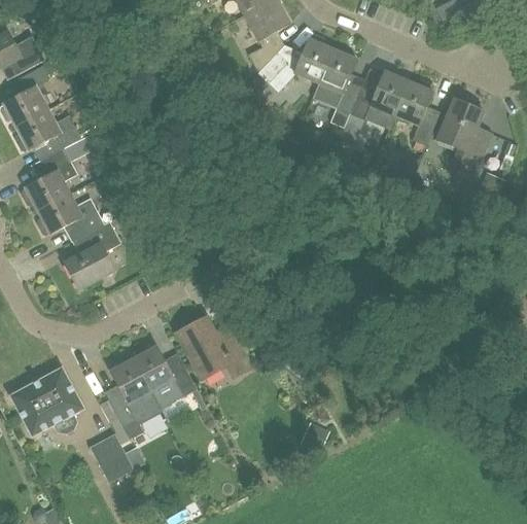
[(211,0),(236,0),(244,14),(271,0),(211,0)]
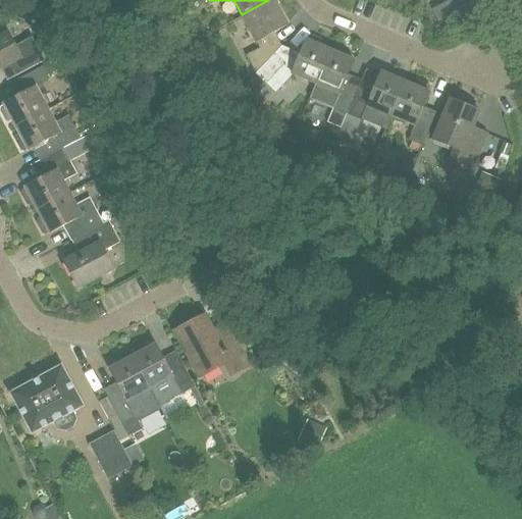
[(255,71),(275,51),(281,44),(274,30),(288,22),(276,0),(268,0),(242,14),(255,40),(256,40),(259,46),(246,53),(255,71)]
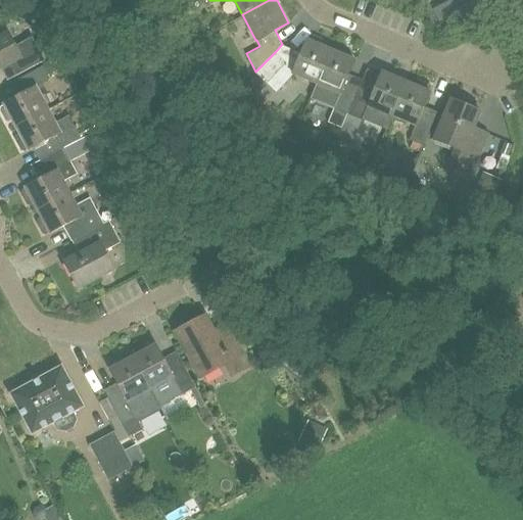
[(0,65),(11,60),(17,73),(44,58),(32,35),(14,44),(7,32),(0,35),(0,65)]
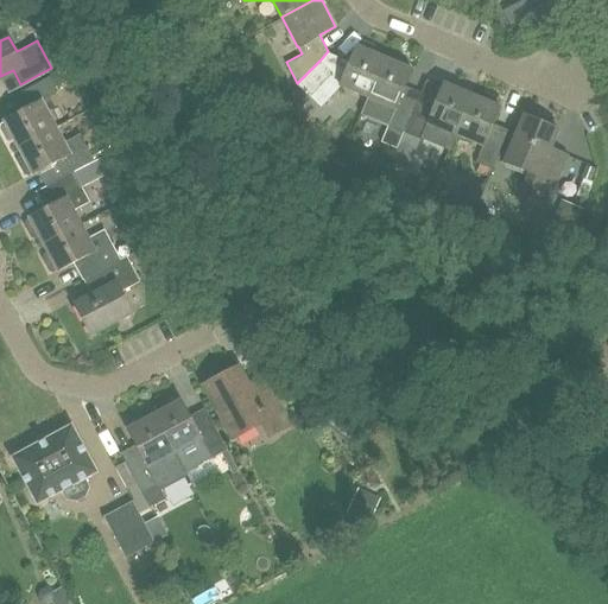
[(384,56),(374,51),(375,48),(374,44),(363,39),(359,40),(358,44),(356,44),(344,71),(335,67),(333,70),(334,71),(310,95),(321,105),(341,84),(367,95),(384,56)]
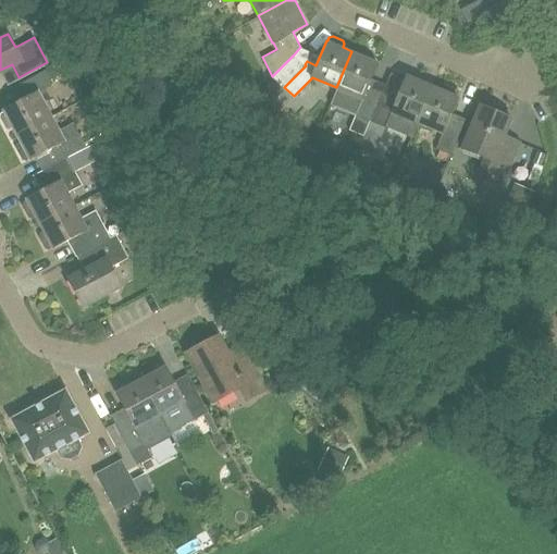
[(59,61),(66,58),(62,41),(51,47),(59,61)]
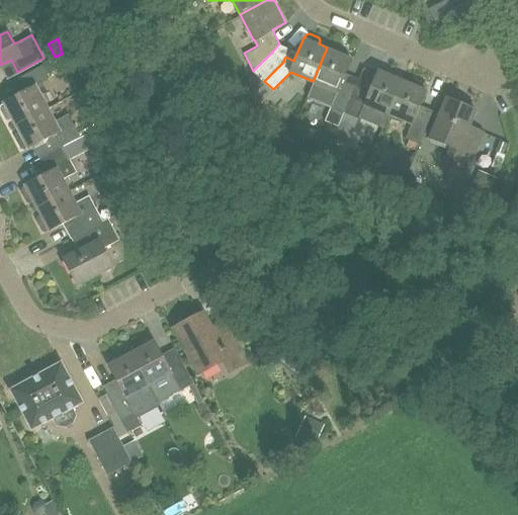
[(344,111),(355,85),(342,79),(351,58),(327,48),(313,81),(308,95),(331,105),(344,111)]
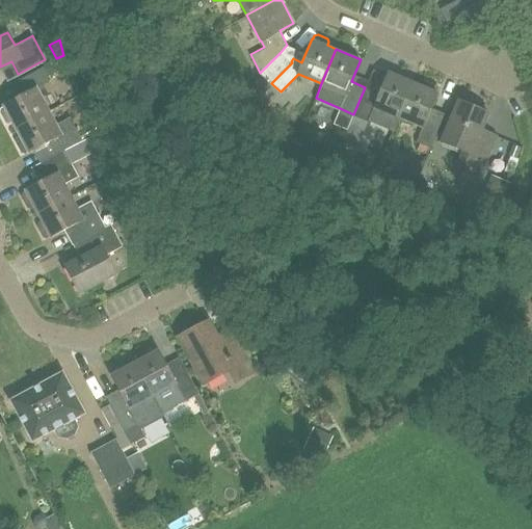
[(292,62),(291,61),(281,52),(260,73),(271,83),(292,62)]
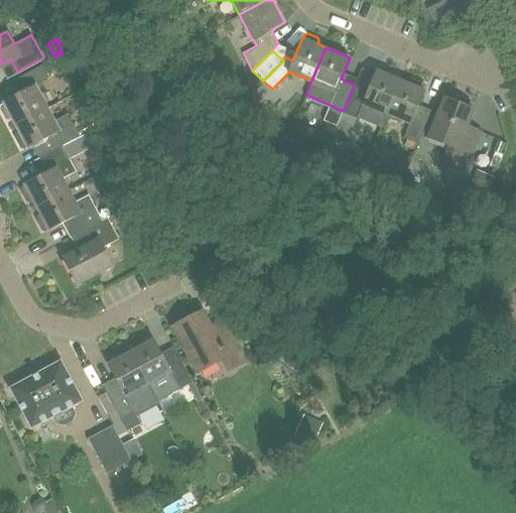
[(52,57),(42,63),(46,73),(57,67),(52,57)]
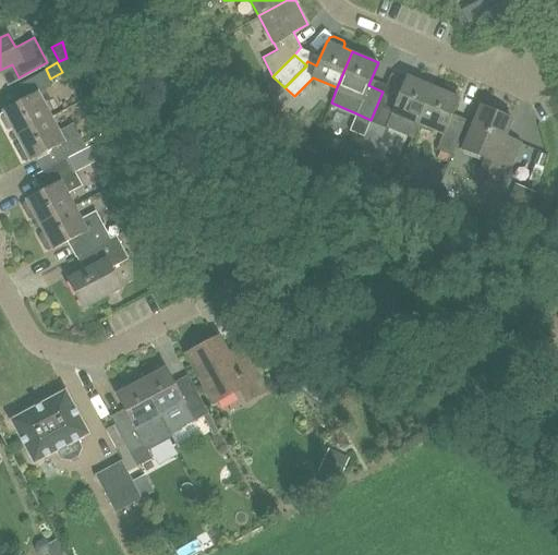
[(16,134),(51,115),(38,91),(53,83),(50,79),(46,69),(19,83),(26,97),(3,109),(4,111),(1,113),(0,118),(5,127),(10,129),(13,127),(16,134)]
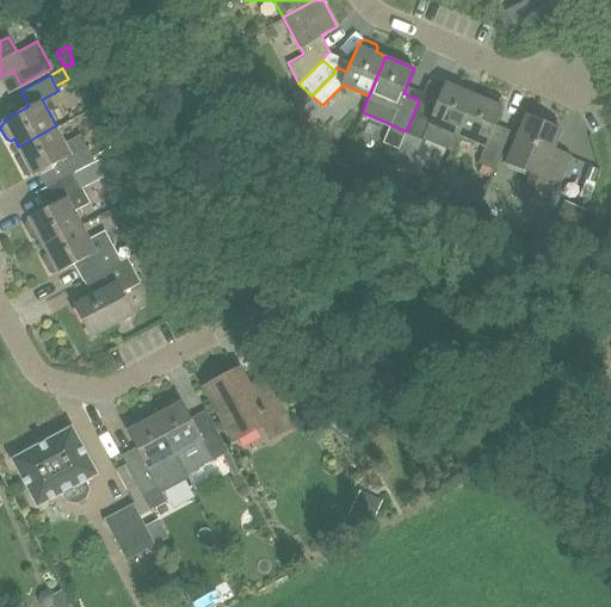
[(457,134),(474,93),(446,81),(434,106),(419,100),(406,131),(423,137),(434,142),(450,149),(457,134)]
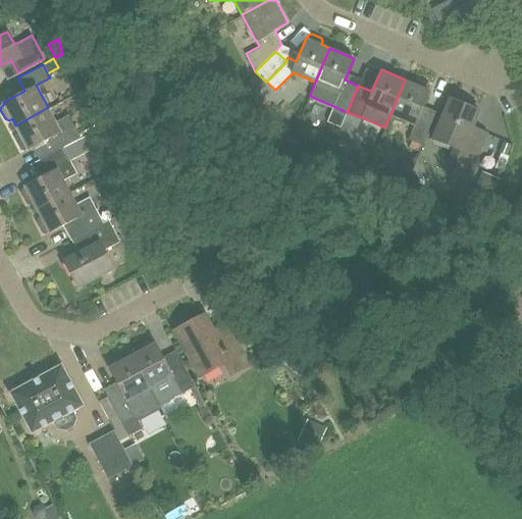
[(429,90),(427,89),(429,84),(416,78),(414,84),(405,80),(390,114),(414,123),(408,138),(422,144),(433,117),(420,111),(429,90)]
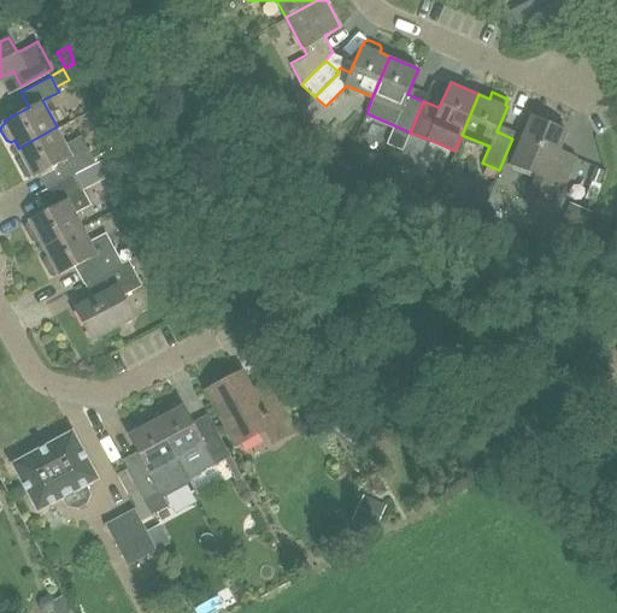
[(304,110),(292,98),(281,110),(294,121),(304,110)]
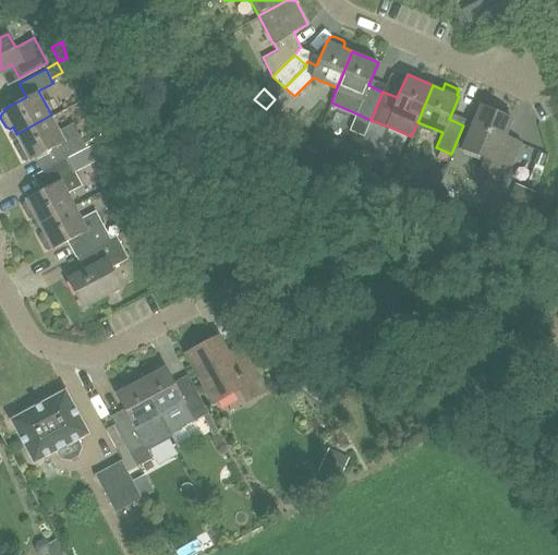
[(483,106),(483,105),(482,105),(463,147),(484,156),(478,171),(502,182),(520,141),(505,134),(511,117),(510,117),(510,118),(483,106)]
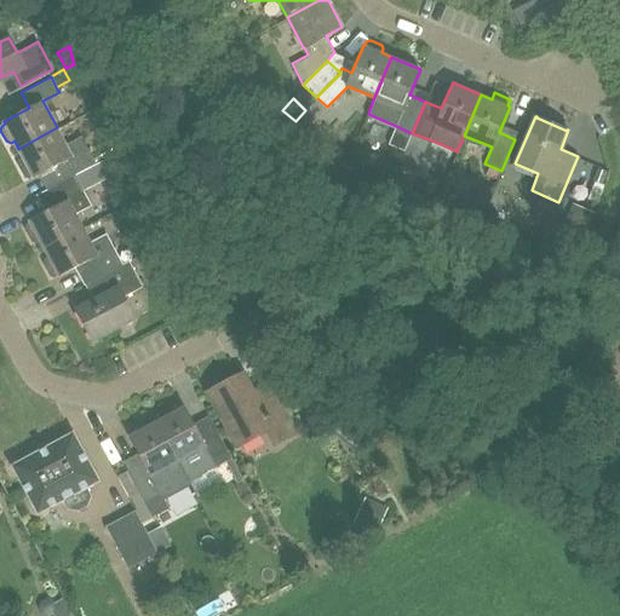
[(67,178),(75,173),(91,165),(96,162),(81,134),(65,143),(57,127),(18,149),(22,156),(19,157),(18,162),(23,173),(28,174),(32,173),(33,176),(58,162),(67,178)]
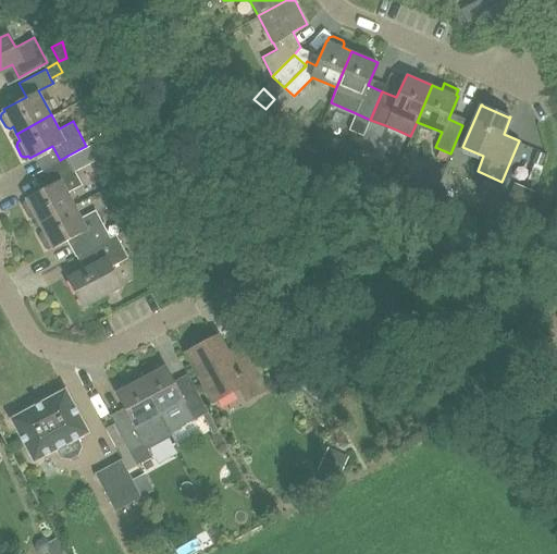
[(82,148),(88,161),(103,152),(98,139),(86,146),(82,148)]
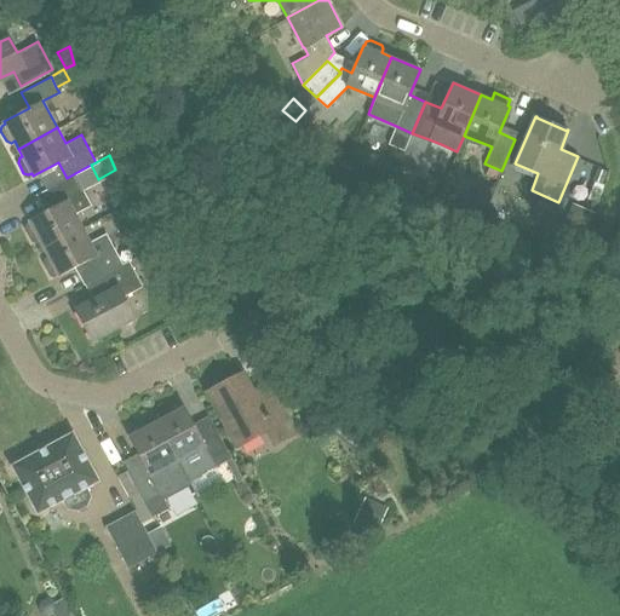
[(589,196),(600,201),(608,170),(601,167),(589,196)]
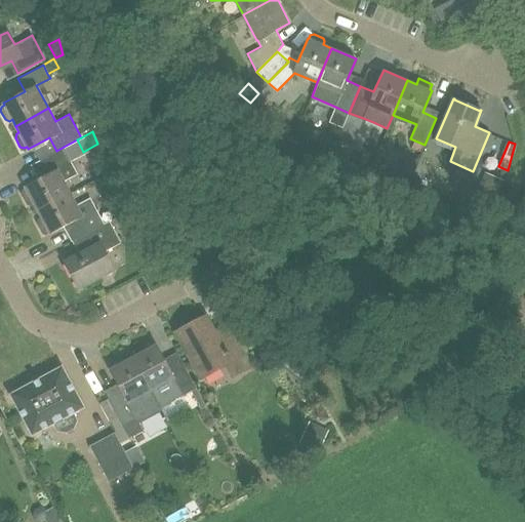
[(37,209),(70,192),(64,181),(77,173),(64,147),(56,151),(38,160),(46,175),(25,187),(26,189),(24,190),(22,194),(27,203),(31,204),(34,203),(37,209)]
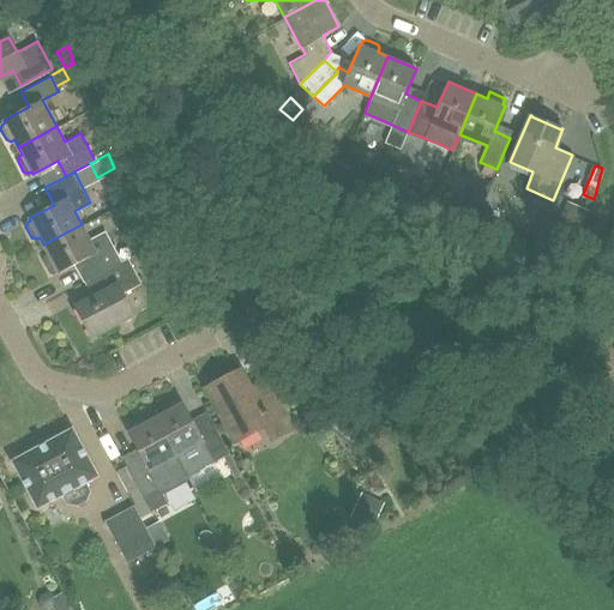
[(567,199),(555,229),(577,239),(589,209),(578,204),(567,199)]
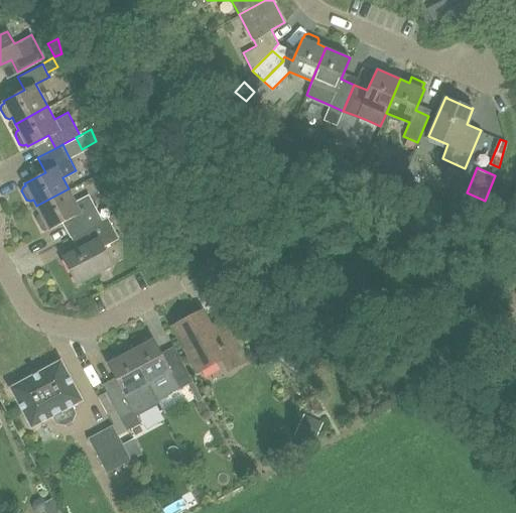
[(78,232),(82,230),(102,219),(94,204),(92,205),(86,195),(76,201),(69,188),(36,206),(39,213),(37,214),(36,218),(40,227),(44,228),(47,227),(48,229),(70,218),(78,232)]
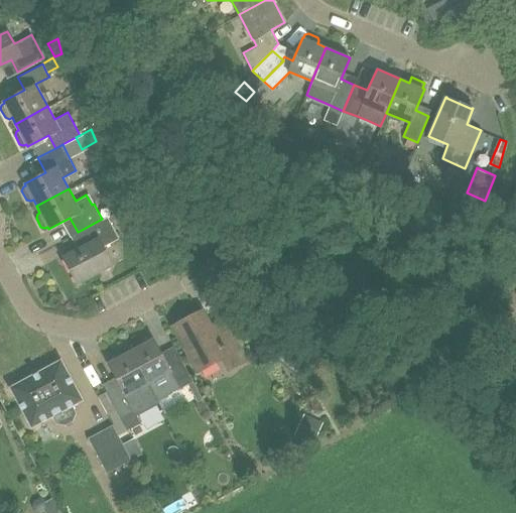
[(102,219),(82,230),(89,243),(65,256),(78,281),(111,263),(102,246),(118,237),(107,216),(102,219)]
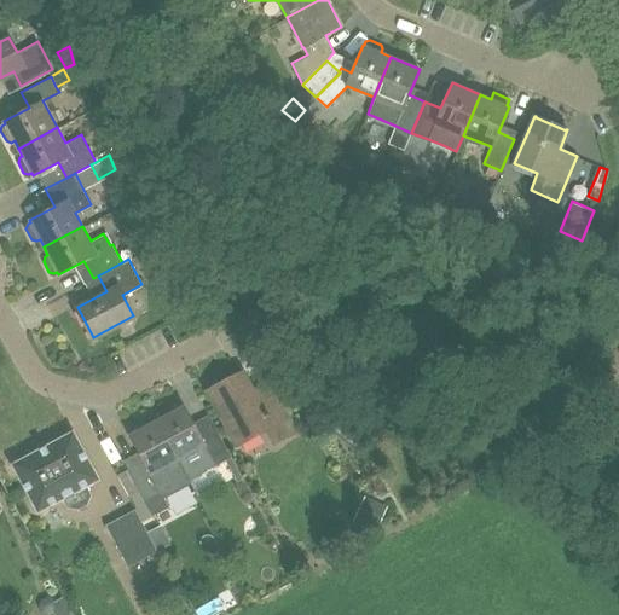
[(242,373),(209,390),(237,442),(265,427),(273,441),(294,430),(272,389),(255,399),(242,373)]
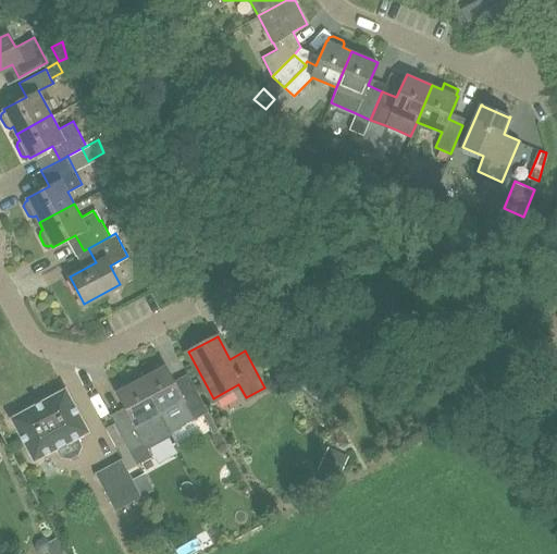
[(165,365),(141,378),(160,413),(170,431),(186,422),(194,418),(208,410),(192,380),(177,388),(165,365)]
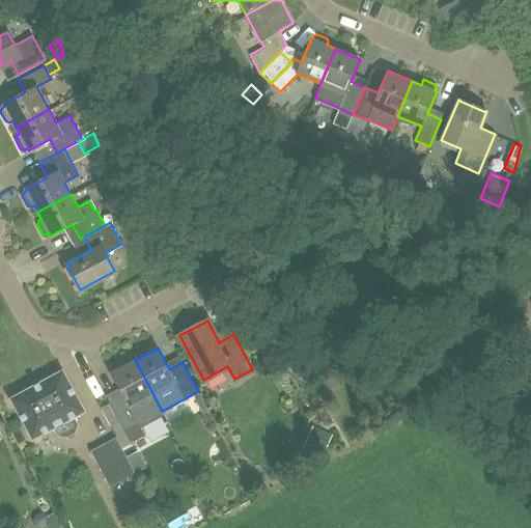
[(122,394),(109,401),(131,442),(144,435),(141,427),(164,415),(162,411),(152,393),(135,360),(127,364),(123,359),(109,366),(112,372),(111,372),(122,394)]
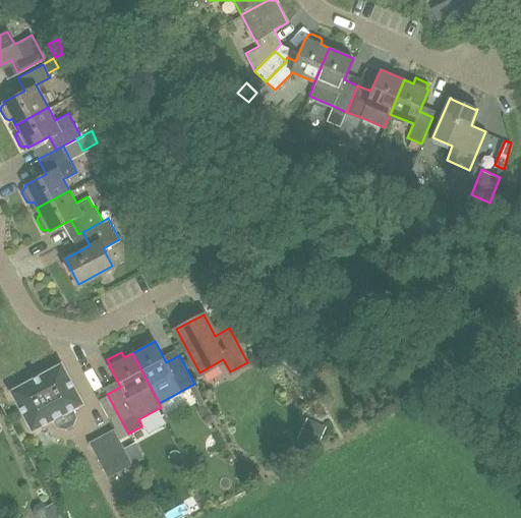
[(61,363),(11,391),(32,429),(53,418),(56,425),(65,427),(72,423),(75,415),(72,408),(81,403),(61,363)]
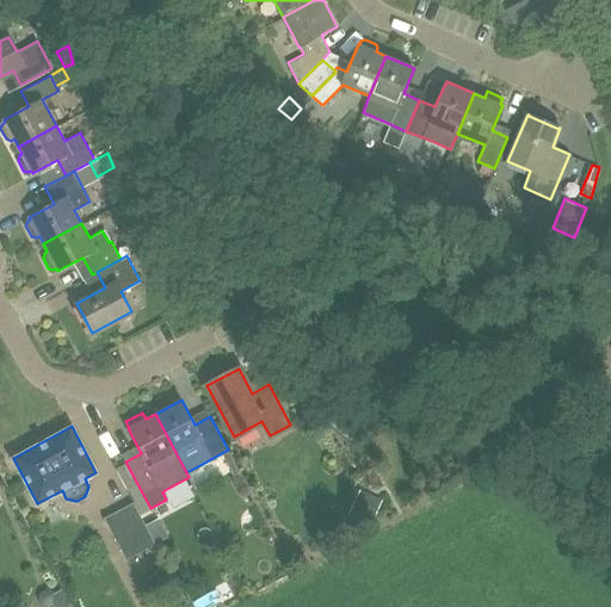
[(239,471),(230,456),(226,458),(234,474),(239,471)]
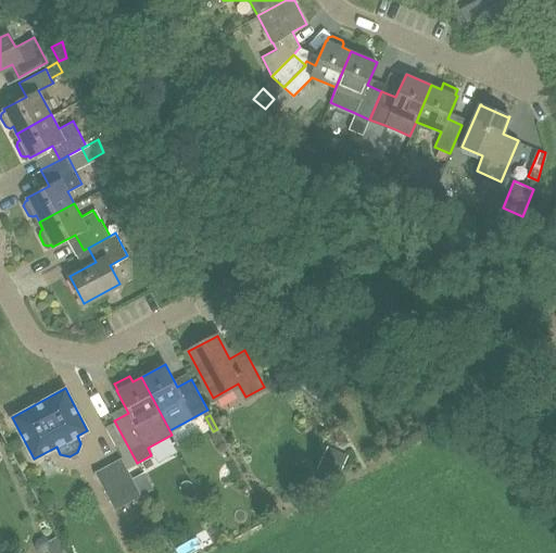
[(346,455),(327,447),(317,468),(337,477),(346,455)]
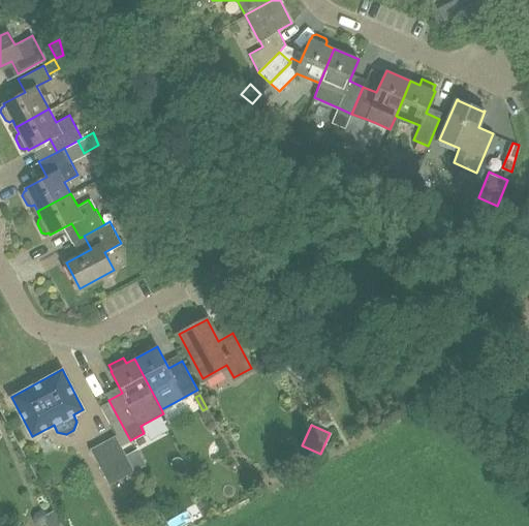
[(115,436),(91,449),(110,483),(133,470),(125,455),(115,436)]
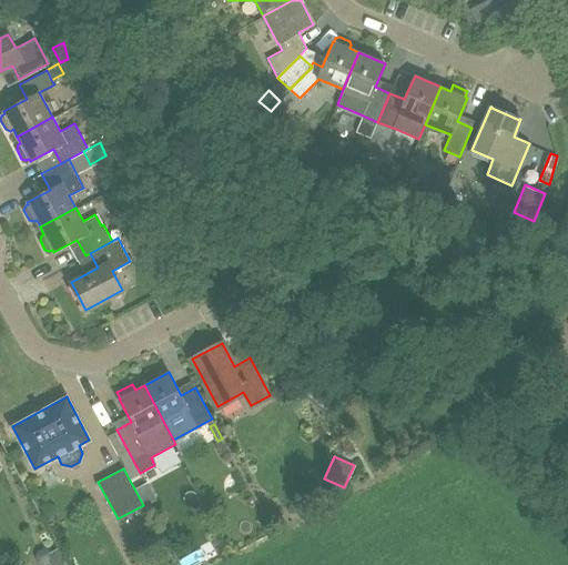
[(146,482),(134,488),(143,505),(155,498),(146,482)]
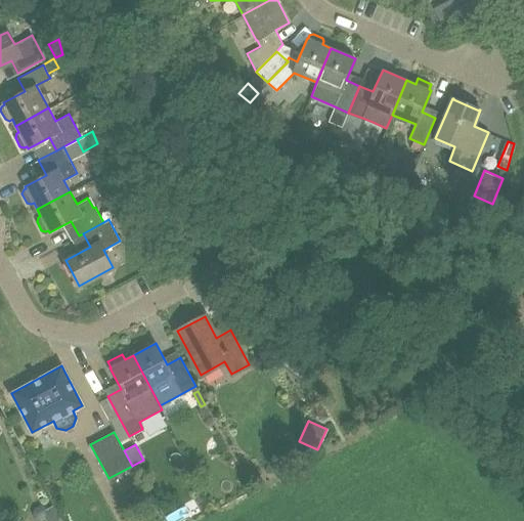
[(62,520),(53,502),(43,507),(42,504),(37,503),(33,505),(31,511),(34,517),(41,520),(45,517),(47,520),(62,520)]
